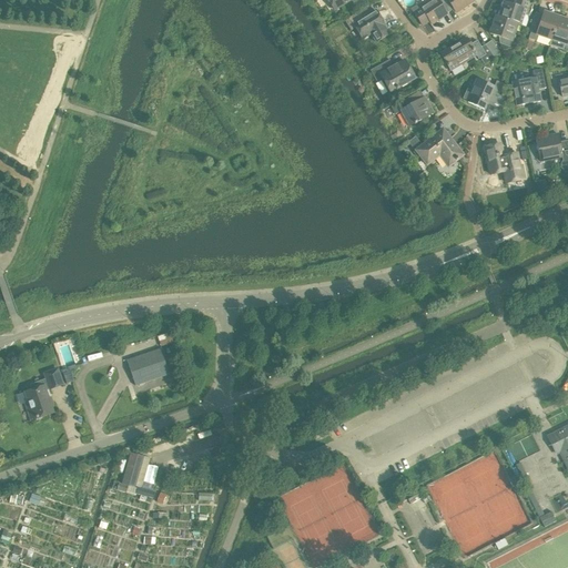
[(327,0),(334,10),(351,0),(327,0)]
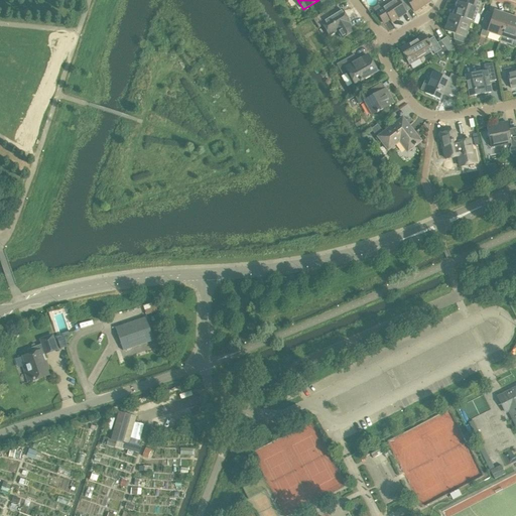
[(405,13),(396,0),(387,0),(374,9),(375,11),(372,13),(376,19),(379,17),(383,23),(389,19),(392,22),(405,13)]
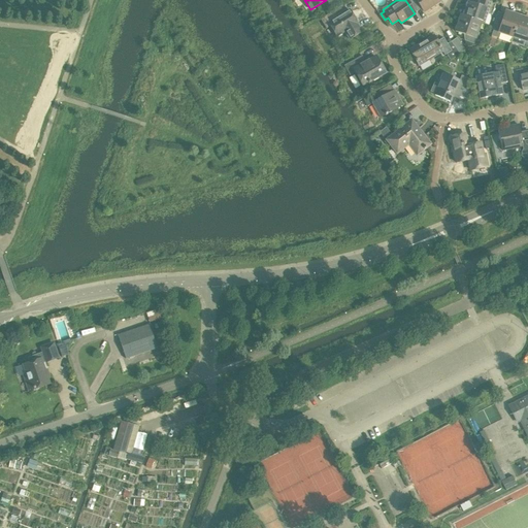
[(405,0),(415,13),(421,9),(423,12),(439,1),(438,0),(405,0)]
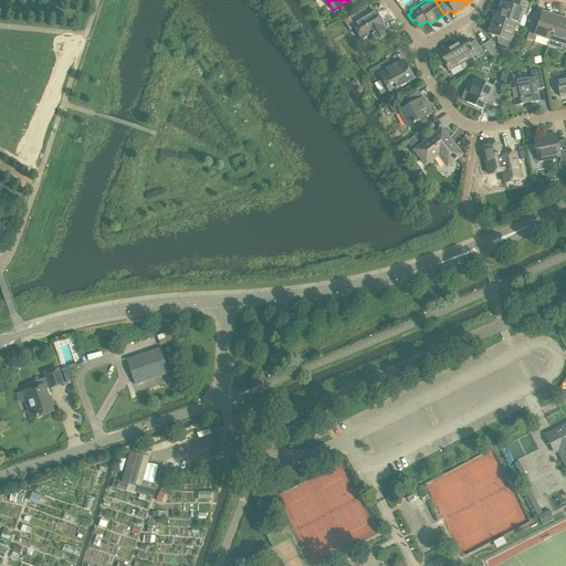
[(531,6),(515,0),(513,0),(507,0),(506,6),(501,3),(496,19),(515,25),(519,27),(522,16),(527,17),(531,6)]
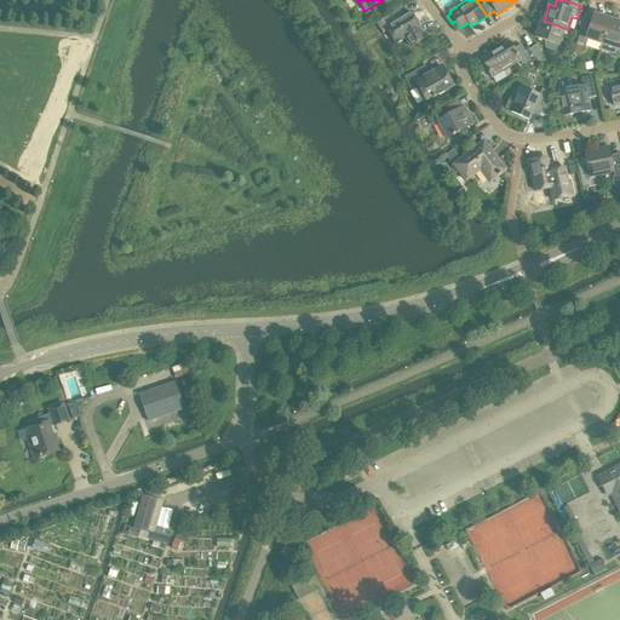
[(409,11),(403,16),(400,9),(375,23),(383,34),(388,32),(395,44),(405,38),(411,46),(425,38),(419,28),(420,28),(409,11)]
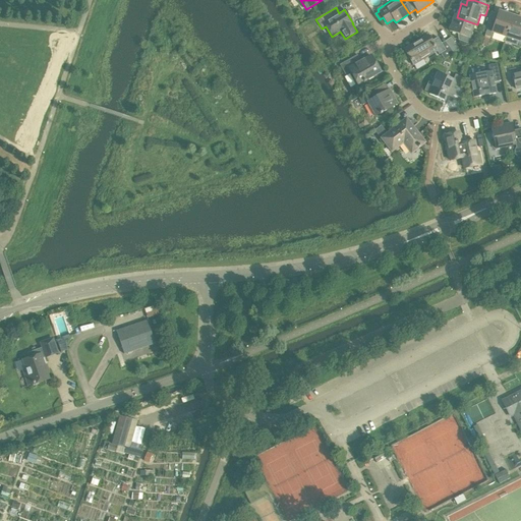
[(505,38),(512,16),(499,12),(497,19),(490,17),(484,36),(485,37),(491,39),(494,34),(505,38)]
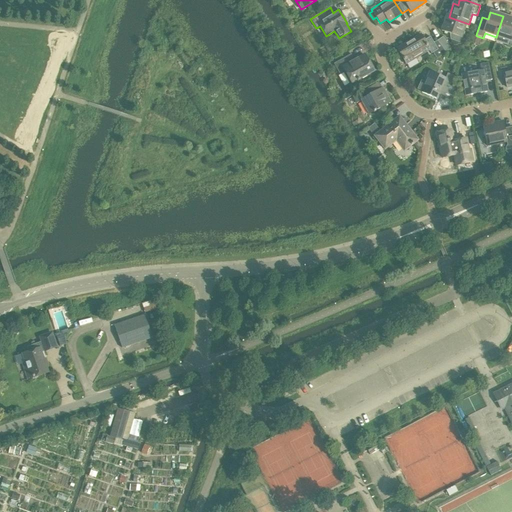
[(449,17),(446,16),(441,31),(453,35),(451,40),(459,43),(460,38),(461,38),(466,23),(449,17)]
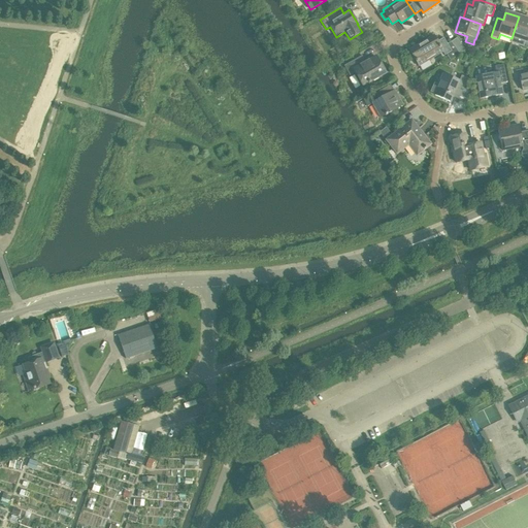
[(527,19),(519,17),(512,38),(524,42),(523,47),(527,48),(527,19)]
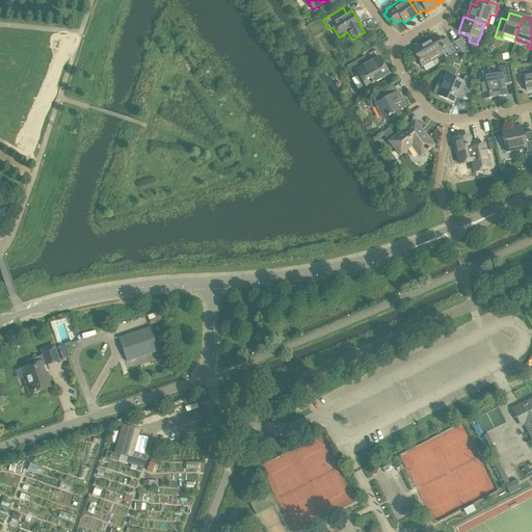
[(447,38),(441,43),(437,37),(413,51),(414,53),(410,55),(414,60),(418,60),(422,65),(446,52),(448,56),(449,55),(453,61),(462,54),(455,45),(452,47),(447,38)]
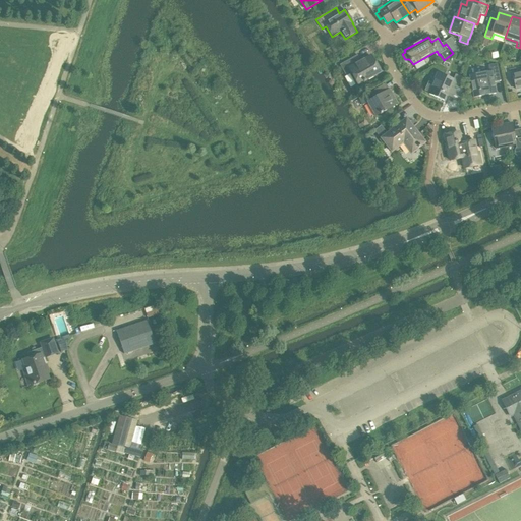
[(453,53),(458,50),(450,38),(445,42),(446,44),(453,53)]
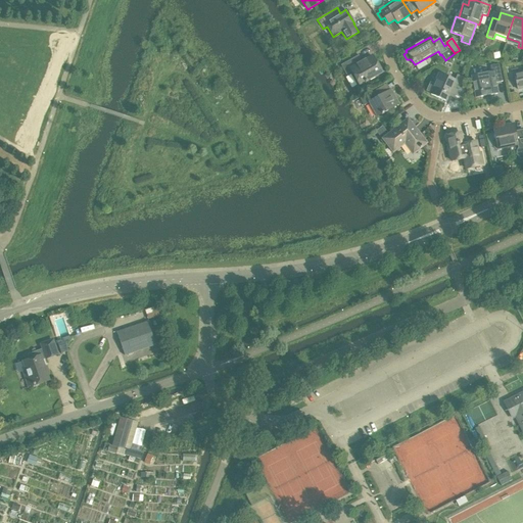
[(360,86),(382,74),(372,56),(362,62),(358,56),(341,65),(346,75),(351,72),(360,86)]
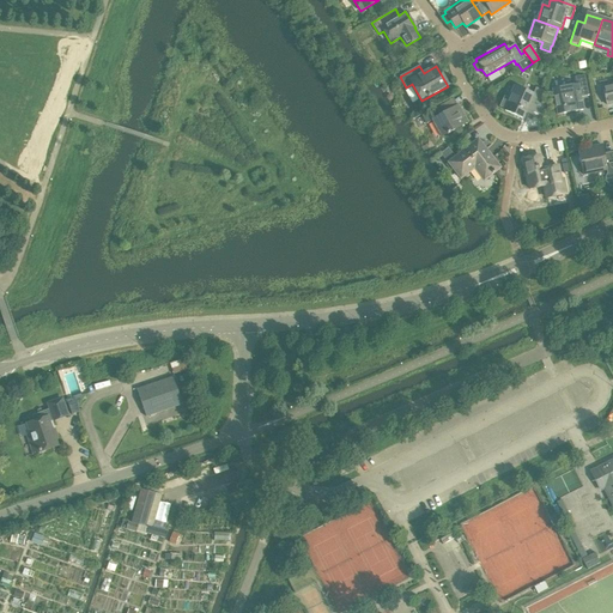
[(581,98),(589,96),(584,76),(575,78),(576,85),(552,90),(557,115),(583,110),(581,98)]
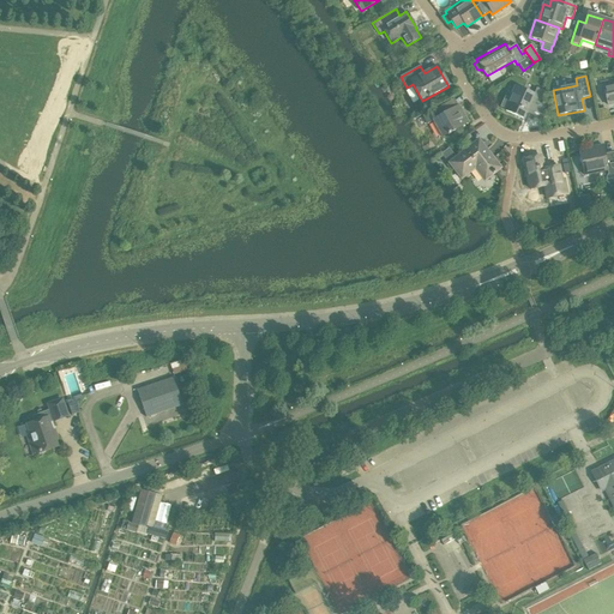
[(613,84),(603,88),(608,106),(613,103),(613,84)]
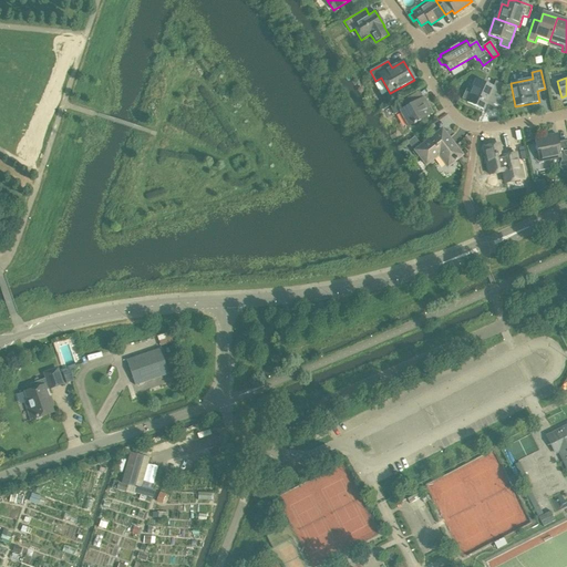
[(494,105),(503,85),(495,82),(493,88),(476,81),(472,92),(466,90),(462,100),(467,102),(467,103),(483,110),(486,102),(494,105)]
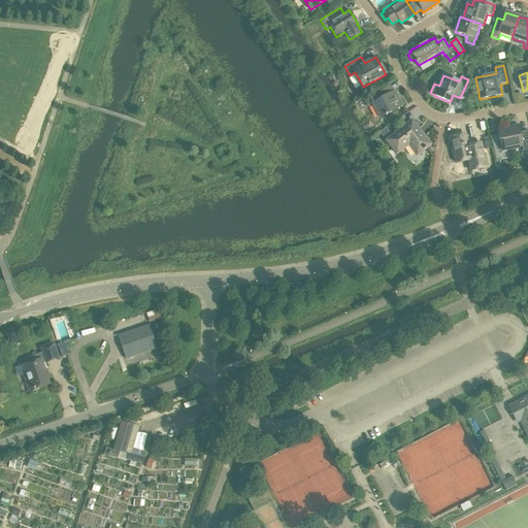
[(395,91),(386,96),(383,90),(363,100),(367,107),(372,104),(381,118),(403,105),(395,91)]
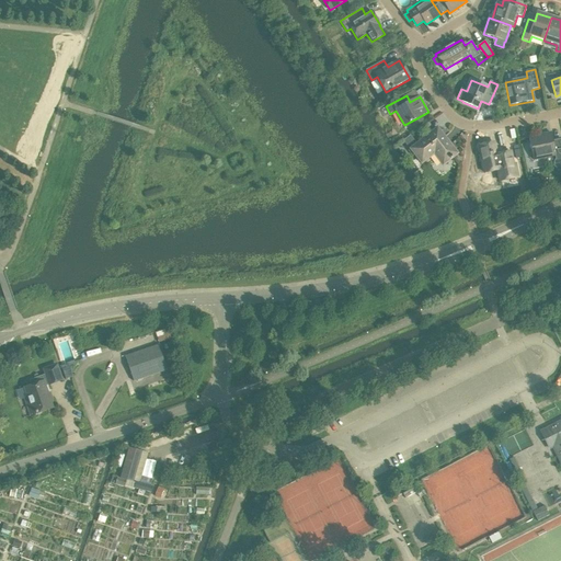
[(443,165),(458,153),(437,128),(432,133),(431,130),(419,140),(420,141),(410,149),(422,163),(434,153),(443,165)]
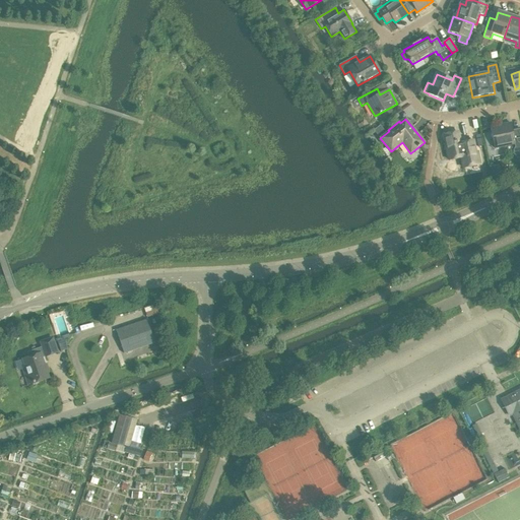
[(519,130),(512,131),(511,124),(491,127),(495,148),(515,144),(515,148),(514,149),(514,150),(514,151),(514,152),(514,153),(514,154),(514,155),(515,156),(516,157),(518,158),(519,158),(519,159),(519,130)]
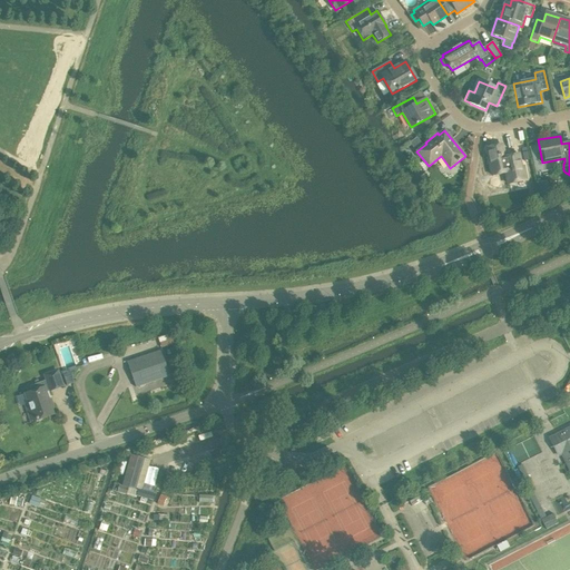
[(519,154),(504,157),(502,145),(487,147),(493,176),(507,174),(509,184),(527,180),(524,166),(521,167),(519,154)]
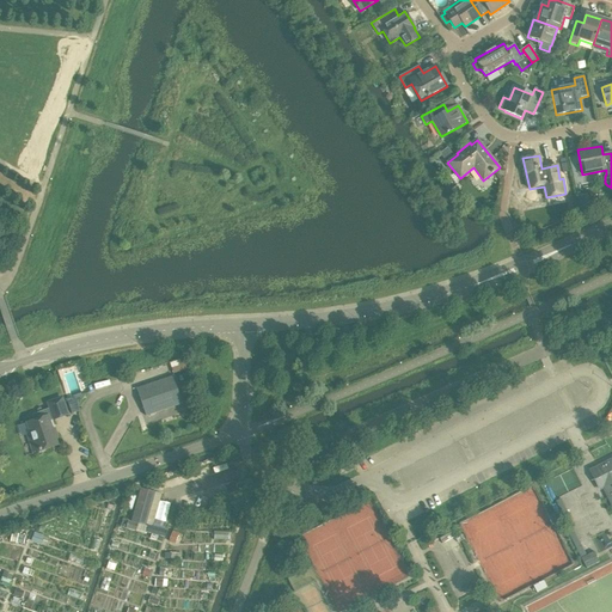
[(145,416),(182,404),(172,377),(136,389),(145,416)]
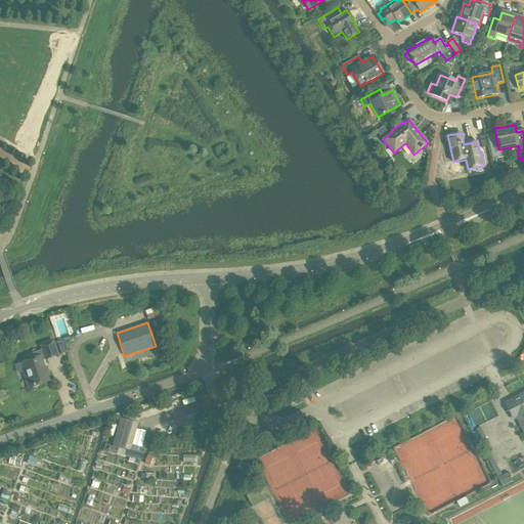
[(67,348),(73,338),(57,343),(61,354),(69,352),(67,348)]
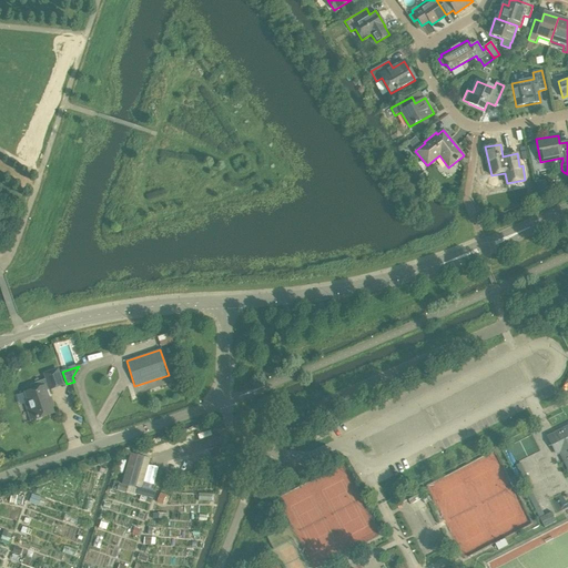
[(49,389),(62,385),(57,369),(43,374),(46,379),(30,386),(31,391),(24,393),(30,409),(27,411),(30,422),(52,414),(44,391),(49,389)]
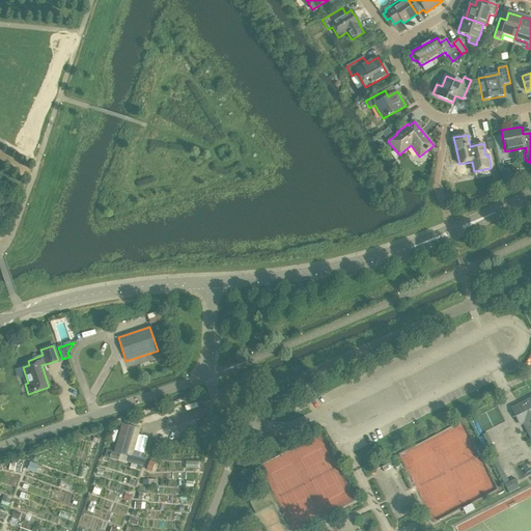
[(530,398),(512,409),(521,425),(523,424),(530,439),(530,398)]
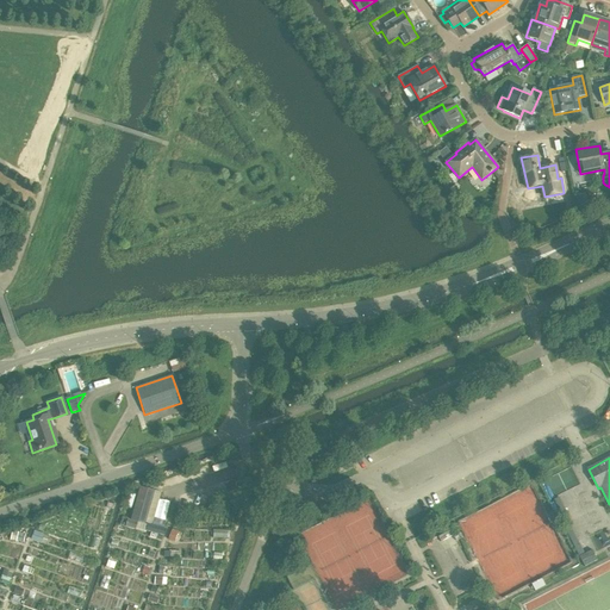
[(338,474),(349,470),(346,462),(335,468),(338,474)]
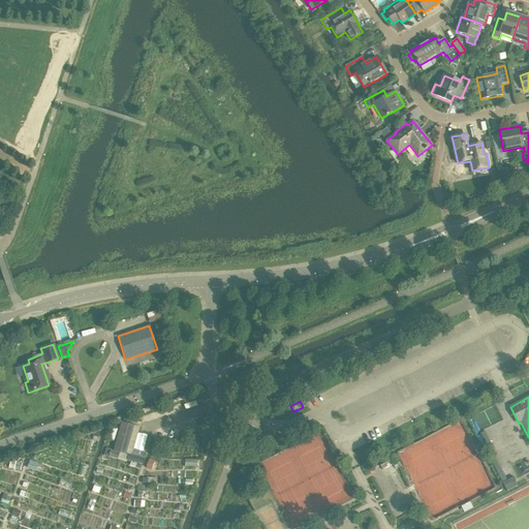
[(114,452),(119,453),(125,455),(133,426),(122,423),(114,452)]
